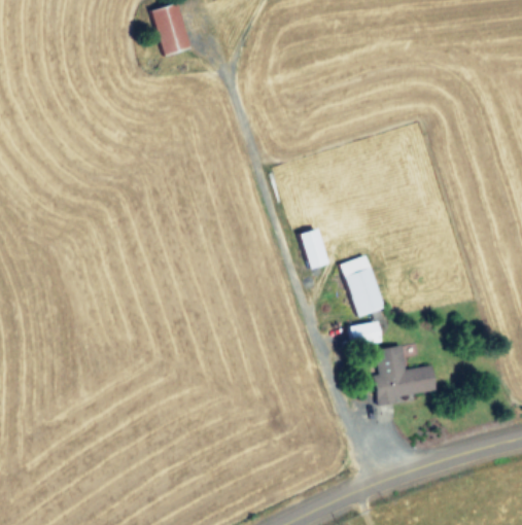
[(152,12),(165,58),(193,49),(180,5),(152,12)]
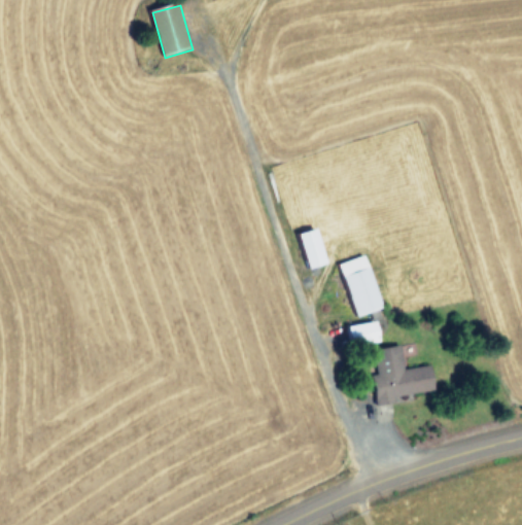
[(309,269),(328,264),(320,228),(301,233),(309,269)]
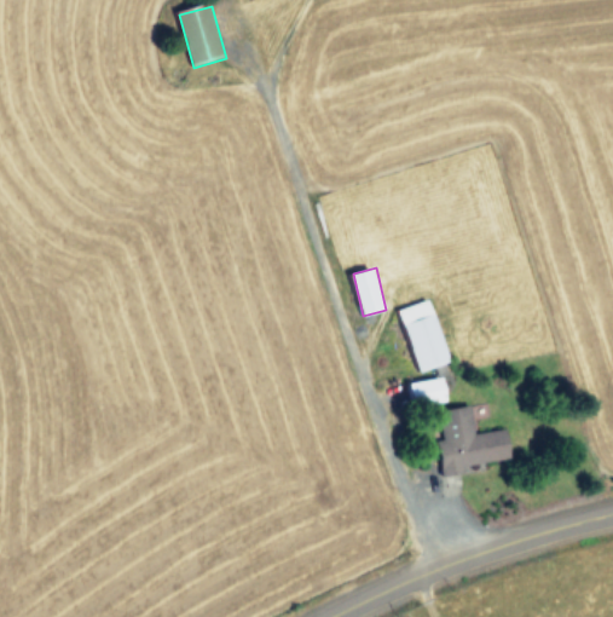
[(403,309),(420,372),(450,363),(434,300),(403,309)]
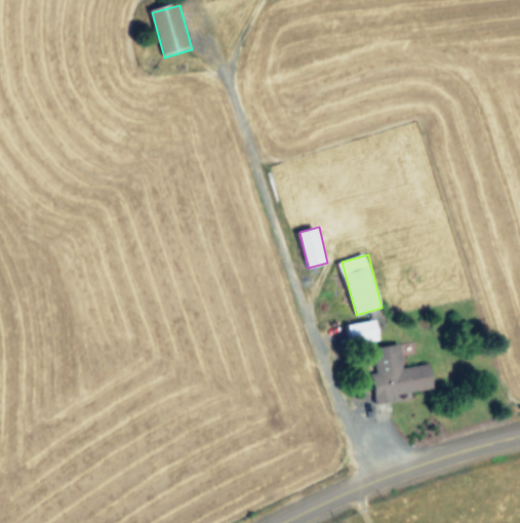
[(349,325),(353,345),(382,339),(377,319),(349,325)]
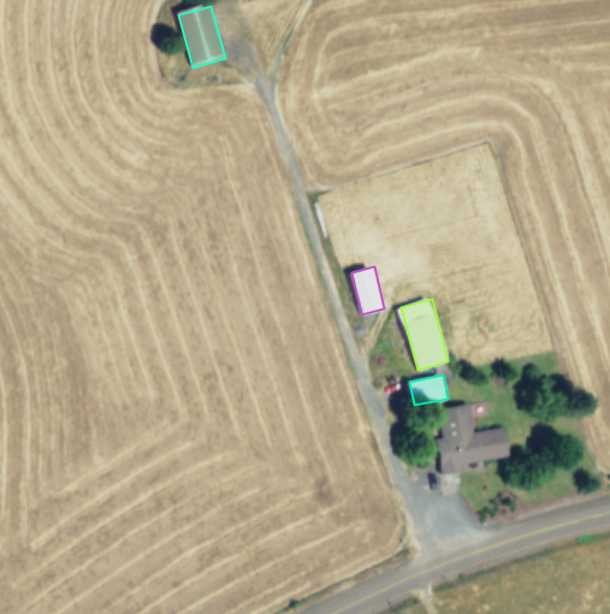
[(511,455),(507,426),(475,432),(473,419),(433,426),(442,474),(466,471),(465,464),(511,455)]
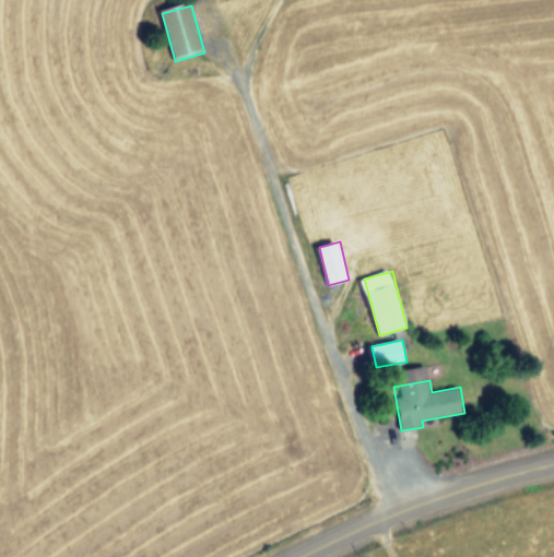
All buildings are outlined.
